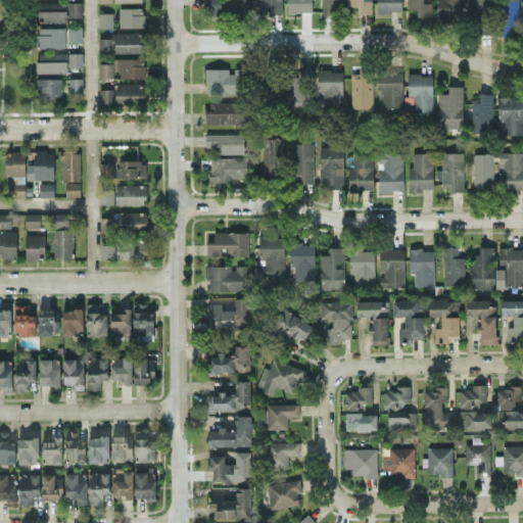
[(245,14),(244,0),(206,0),(206,14),(245,14)]
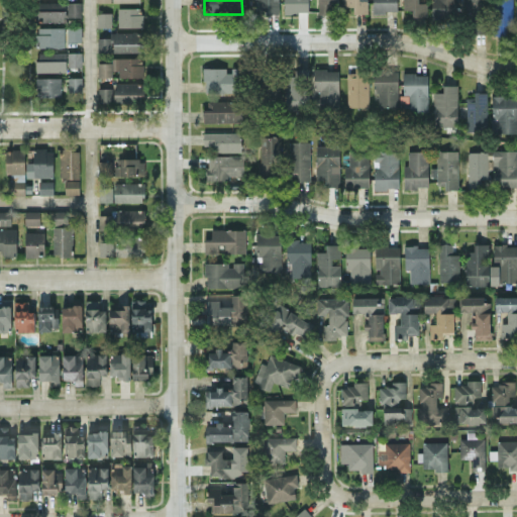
[(485,0),(466,0),(466,12),(474,12),(474,32),(486,32),(485,0)]
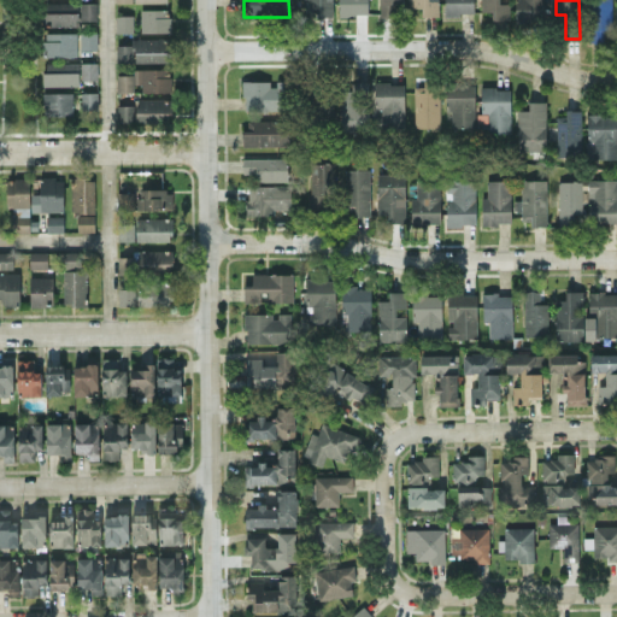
[(97,3),(78,3),(45,4),(45,25),(81,25),(81,19),(97,19),(97,3)]
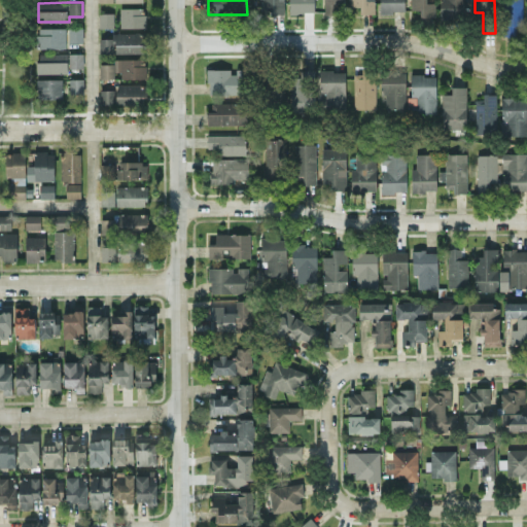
[(145,27),(145,7),(119,7),(120,27),(145,27)]
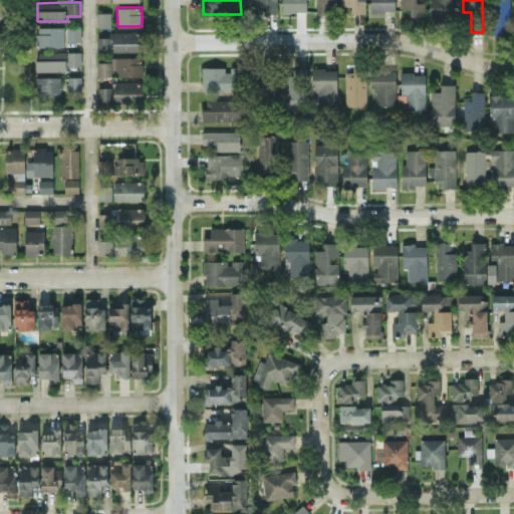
[(110,12),(96,12),(96,26),(110,26),(110,12)]
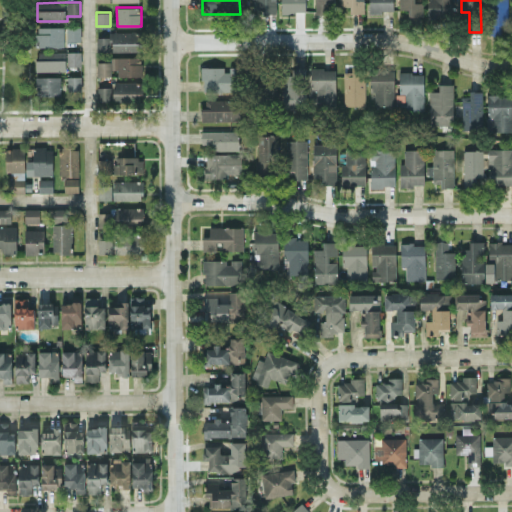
[(63,46),(64,27),(39,26),(38,46),(63,46)]
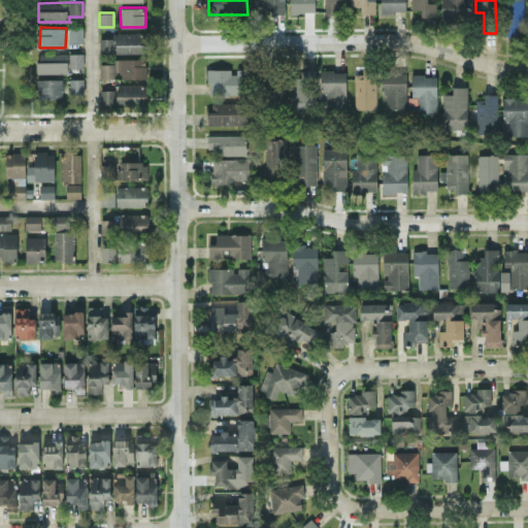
[(83,28),(68,27),(68,41),(83,41),(83,28)]
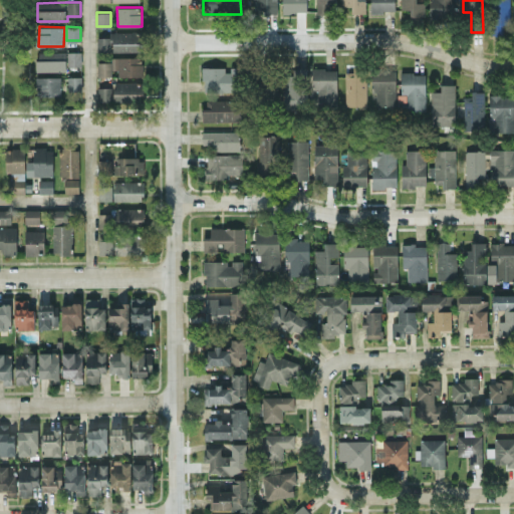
[(109,32),(109,37),(97,37),(97,51),(144,51),(143,31),(109,32)]
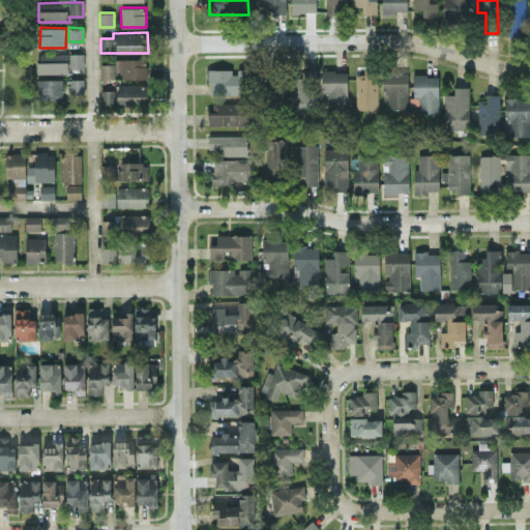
[(68,72),(67,53),(36,54),(36,74),(68,72)]
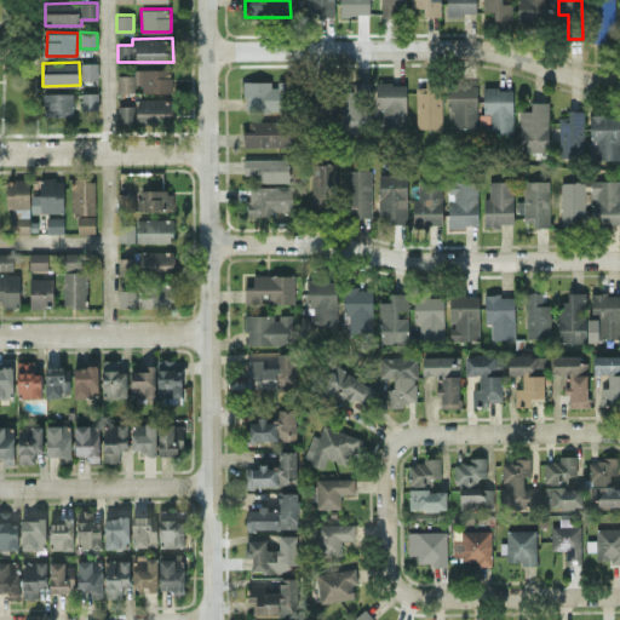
[(97,80),(97,62),(80,62),(80,80),(97,80)]
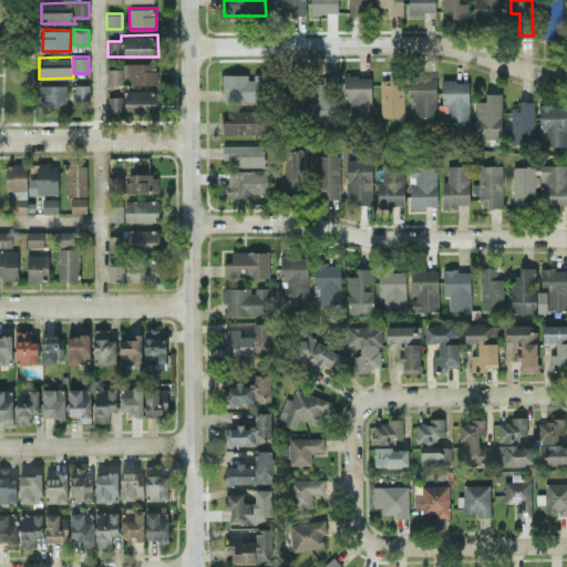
[(107,68),(107,84),(126,84),(157,84),(157,62),(122,63),(122,68),(107,68)]
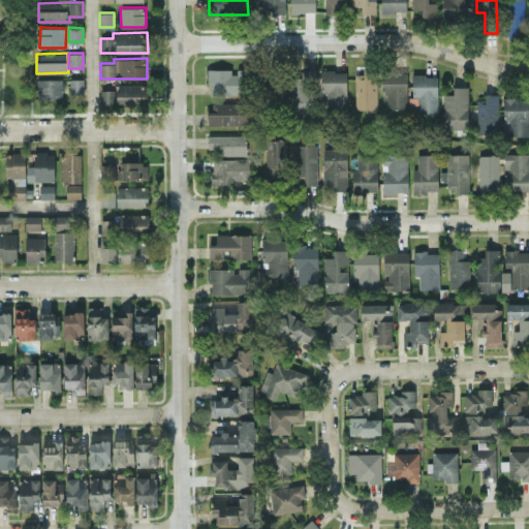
[(354,73),(355,109),(377,109),(376,67),(363,68),(364,73),(354,73)]
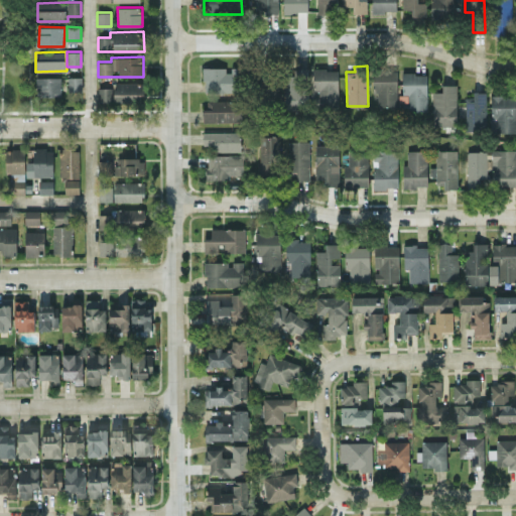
[(203,68),(204,92),(242,92),(241,67),(231,67),(231,68),(203,68)]
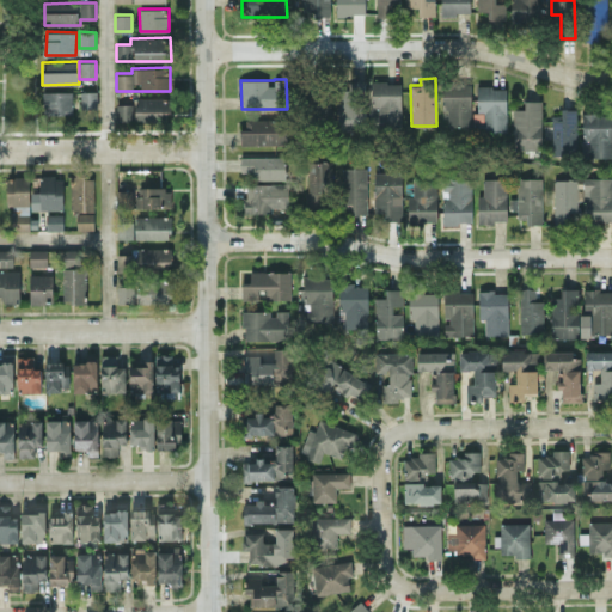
[(471,126),(470,79),(444,80),(445,126),(471,126)]
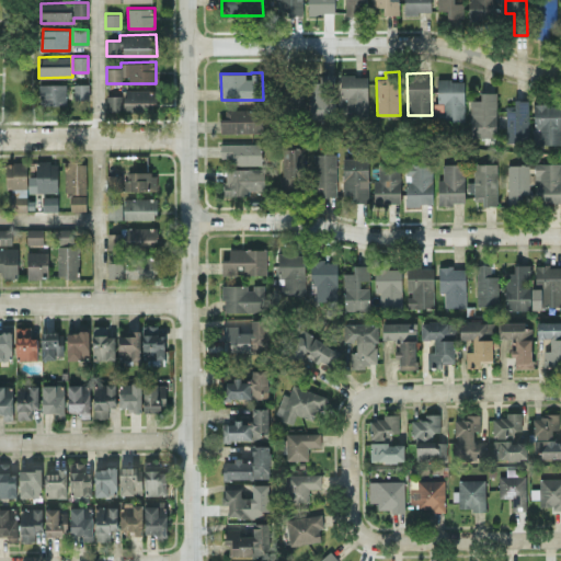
[(309,118),(333,118),(334,73),(320,73),(319,80),(310,80),(309,118)]
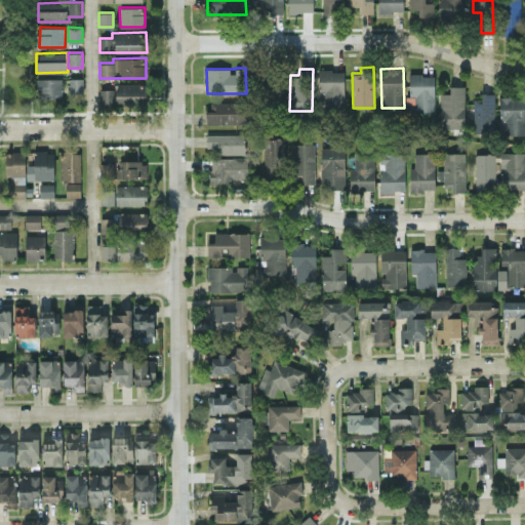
[(344,70),(320,70),(320,97),(317,97),(317,108),(344,108),(344,70)]
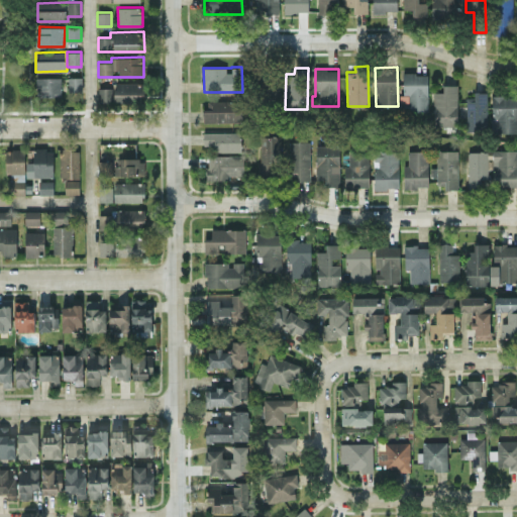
[(428,110),(427,73),(402,74),(402,111),(428,110)]
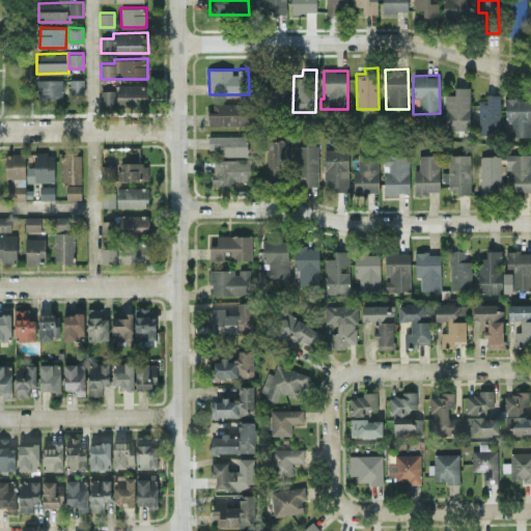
[(286,79),(269,78),(269,96),(272,96),(271,108),(285,108),(286,79)]
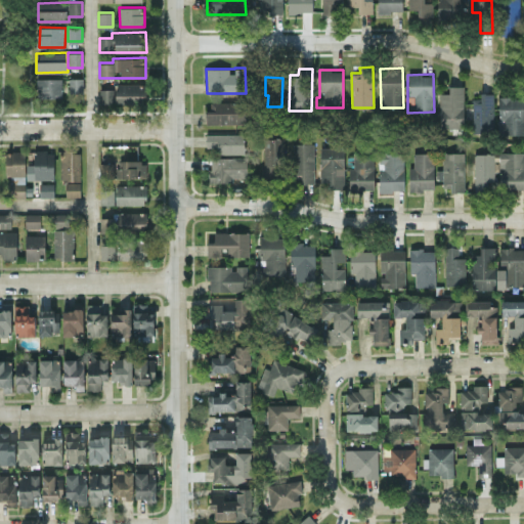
[(61,78),(37,78),(37,98),(61,97),(61,78)]
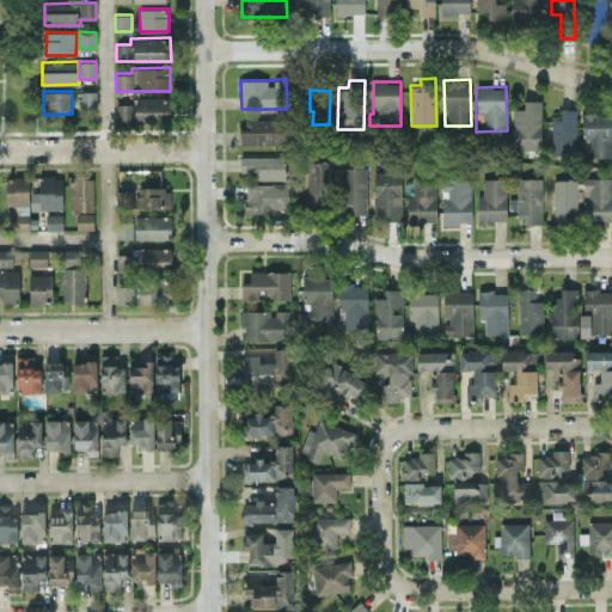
[(134,121),(169,122),(170,97),(135,97),(134,121)]
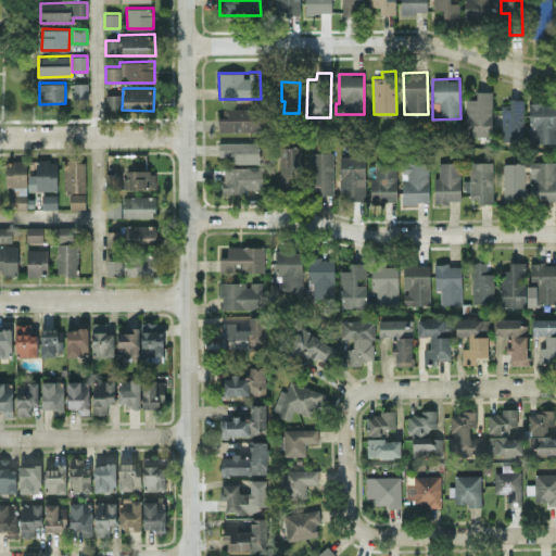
[(466,136),(492,135),(491,90),(476,91),(476,98),(466,99),(466,136)]
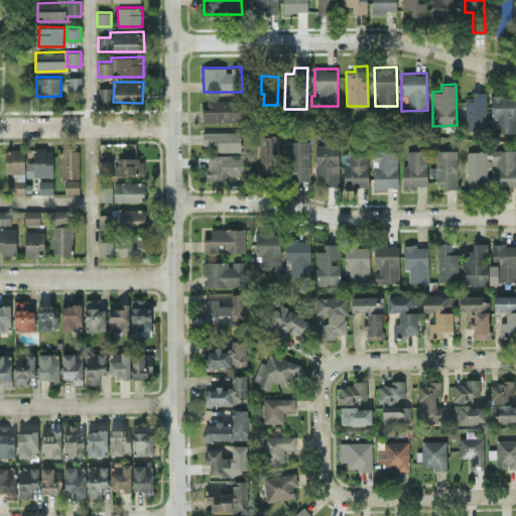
[(98,102),(112,102),(112,88),(99,87),(98,102)]
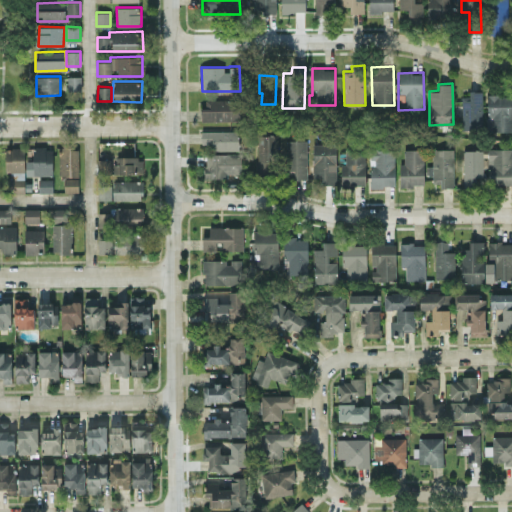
[(481,129),(483,90),(469,90),(469,96),(461,95),(460,128),(481,129)]
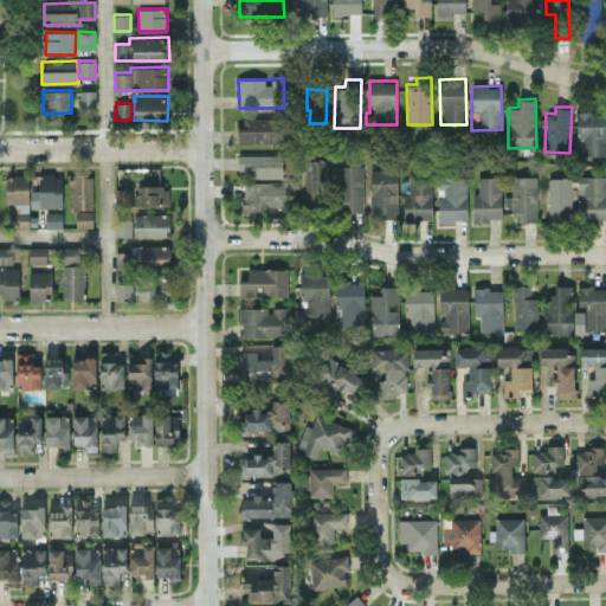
[(605,155),(605,110),(578,111),(579,155),(605,155)]
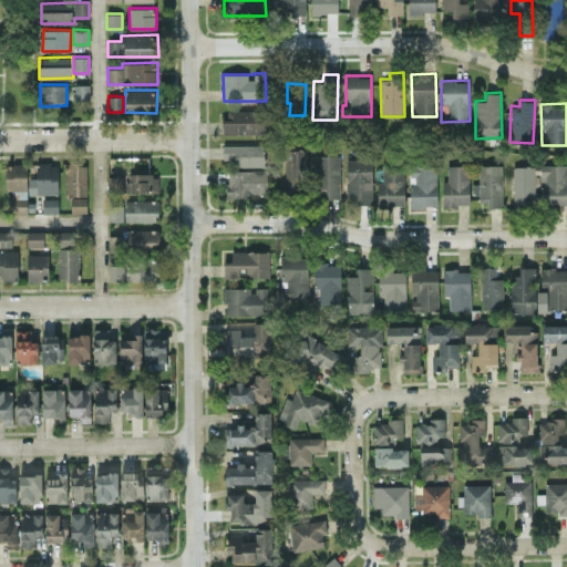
[(224,133),(265,134),(266,110),(225,110),(224,133)]
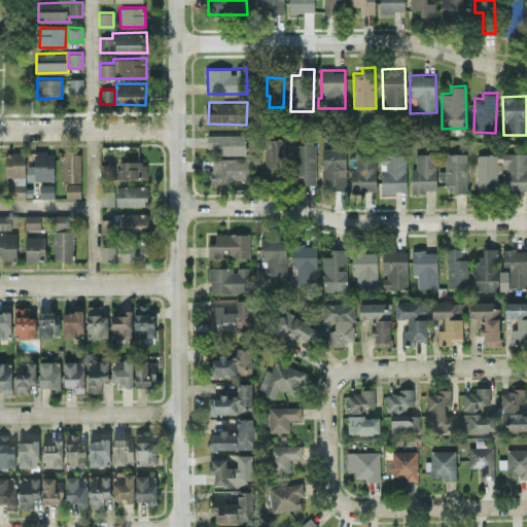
[(245,154),(245,134),(207,135),(207,147),(217,147),(217,154),(245,154)]
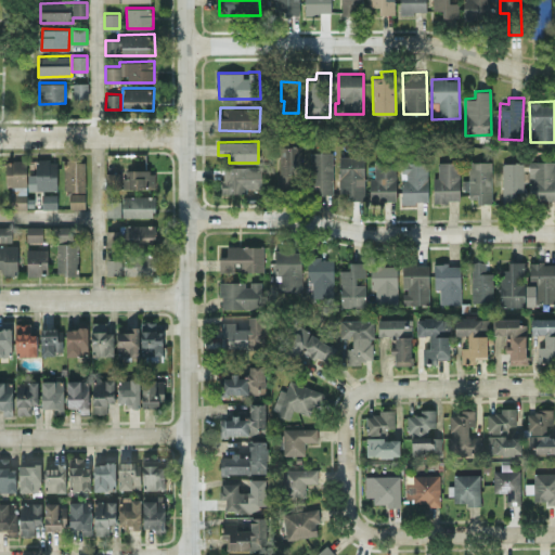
[(299,145),(279,145),(280,184),(300,183),(299,145)]
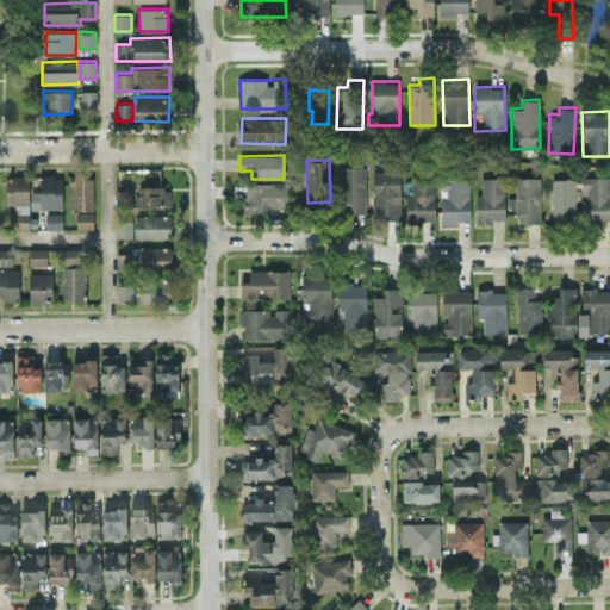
[(400,219),(400,169),(372,170),(373,212),(384,212),(384,219),(400,219)]
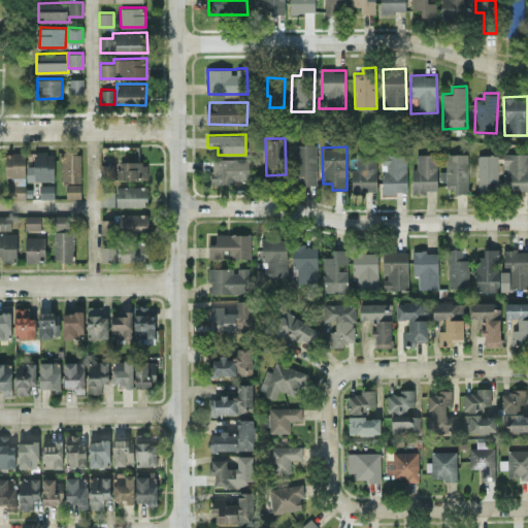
[(527,151),(503,152),(504,191),(527,190),(527,151)]
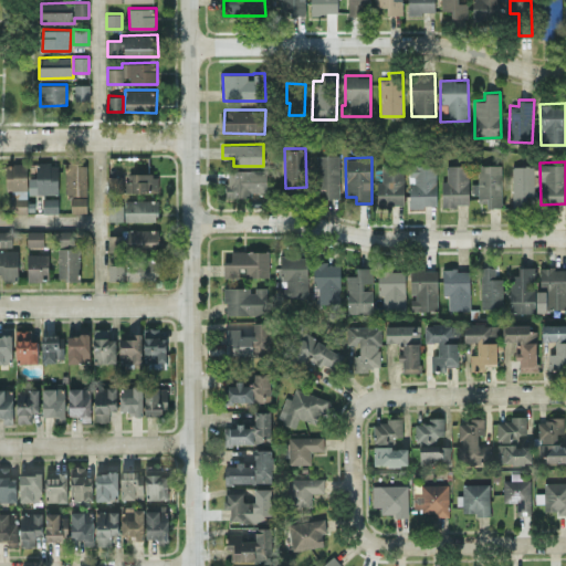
[(7,163),(6,190),(17,190),(16,212),(27,212),(27,163),(7,163)]
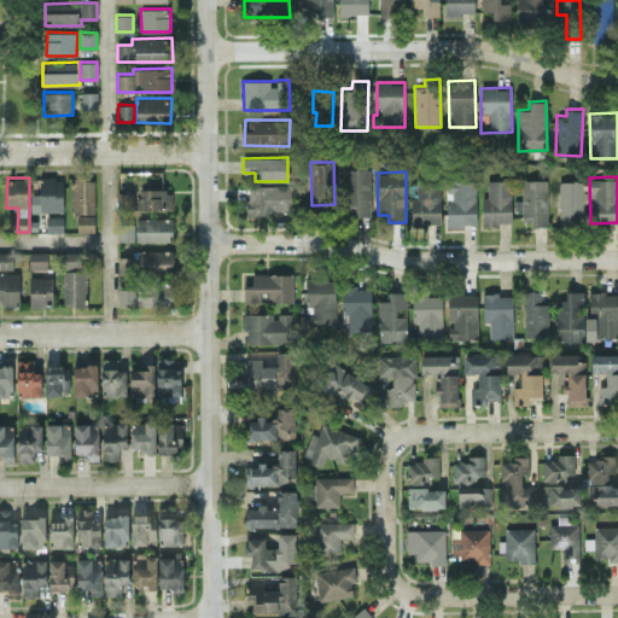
[(63,178),(40,178),(40,193),(30,193),(31,211),(63,211),(63,178)]
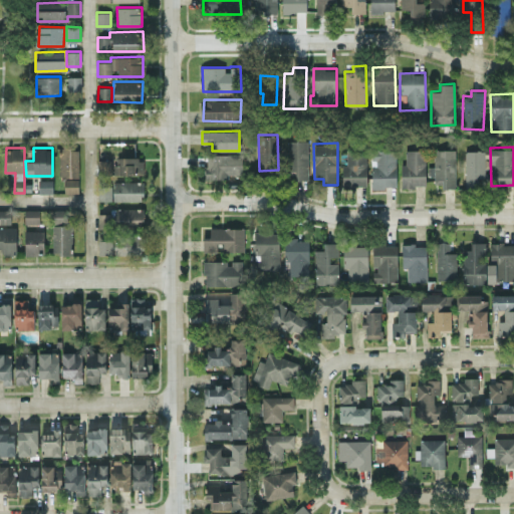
[(78,149),(59,149),(60,177),(79,176),(78,149)]
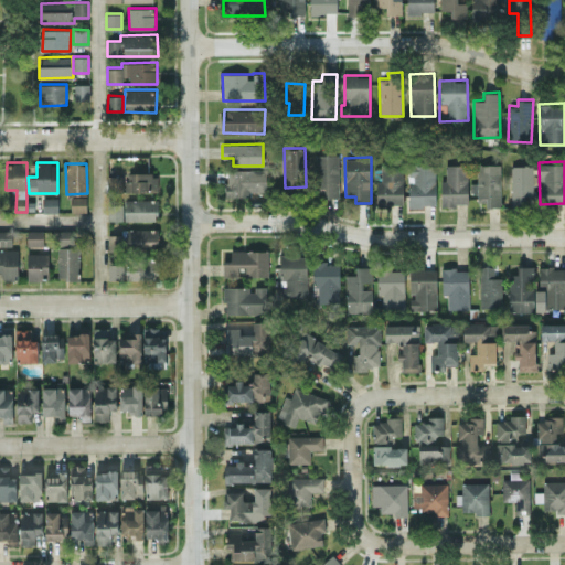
[(436,205),(435,163),(408,164),(409,206),(436,205)]
